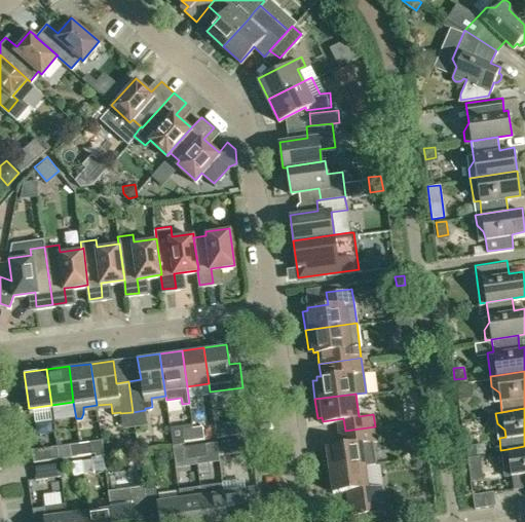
[(216,435),(241,432),(239,418),(214,422),(216,435)]
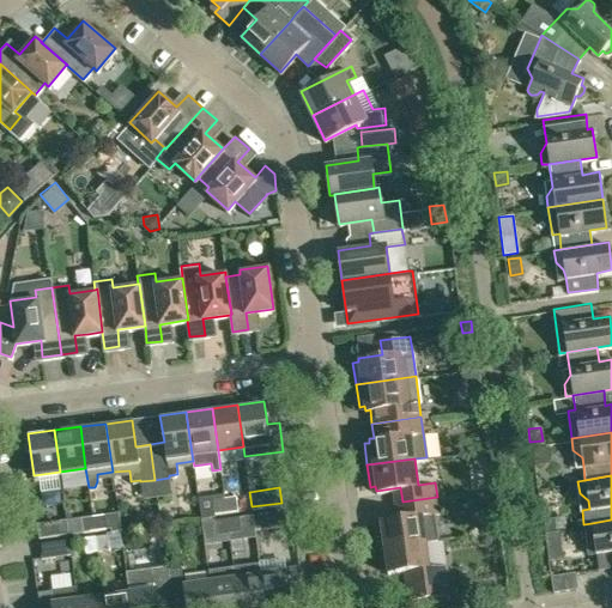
[(224,496),(225,510),(237,509),(235,493),(224,496)]
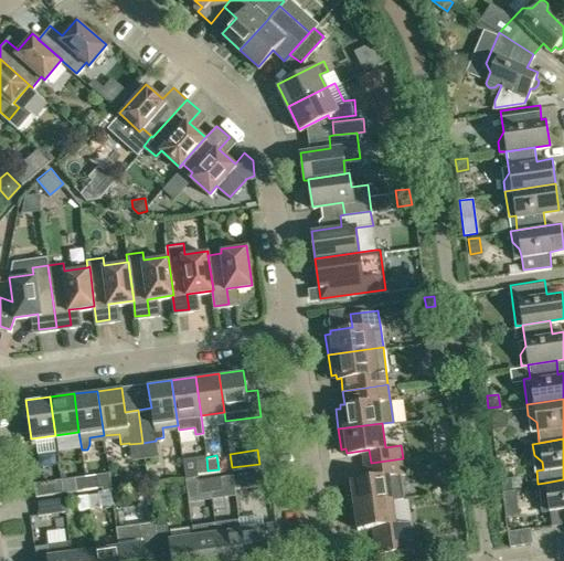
[(208,470),(206,457),(195,458),(198,472),(208,470)]
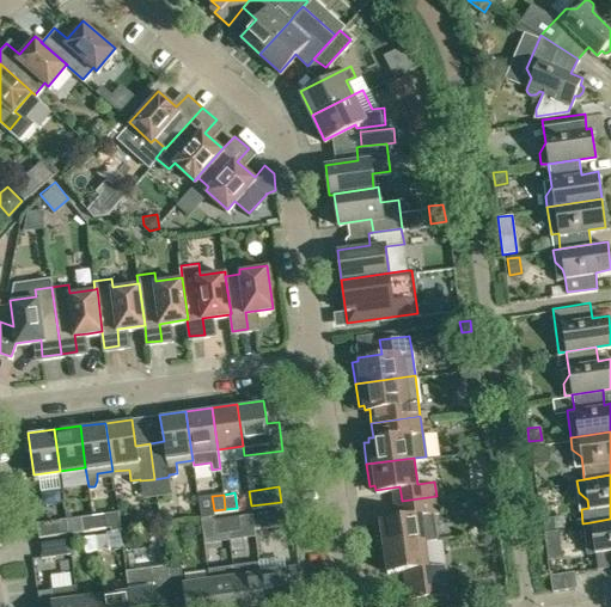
[(374,523),(377,545),(425,539),(425,538),(437,537),(433,512),(438,510),(437,496),(402,501),(403,515),(379,517),(380,522),(374,523)]
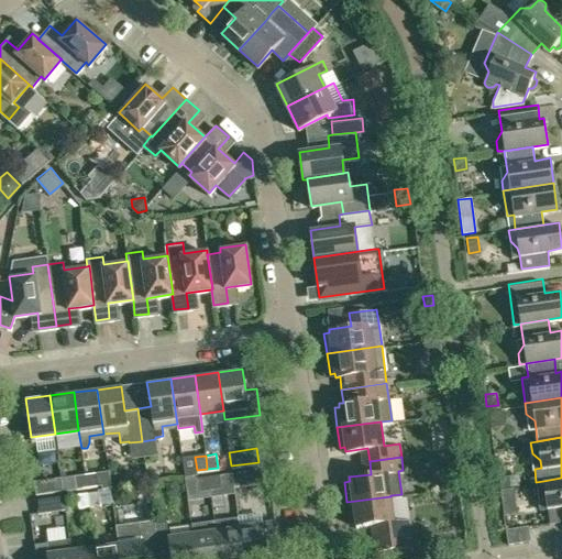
[(109,468),(95,470),(84,471),(86,485),(101,483),(101,486),(111,485),(109,468)]
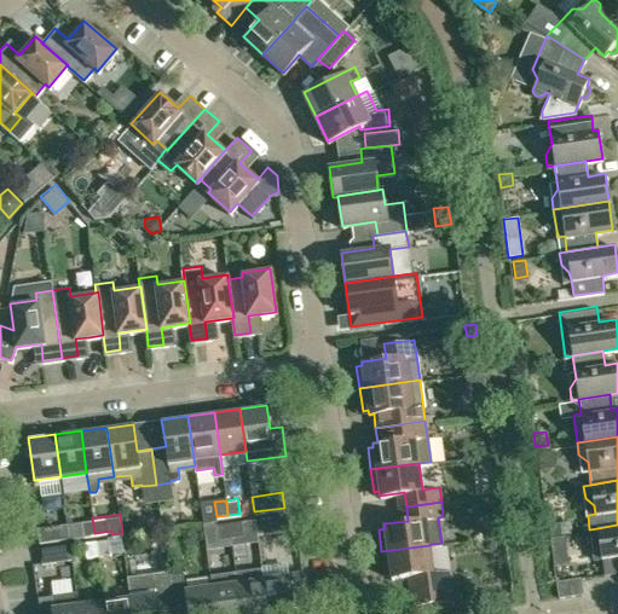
[(286,514),(255,517),(256,532),(287,528),(286,514)]
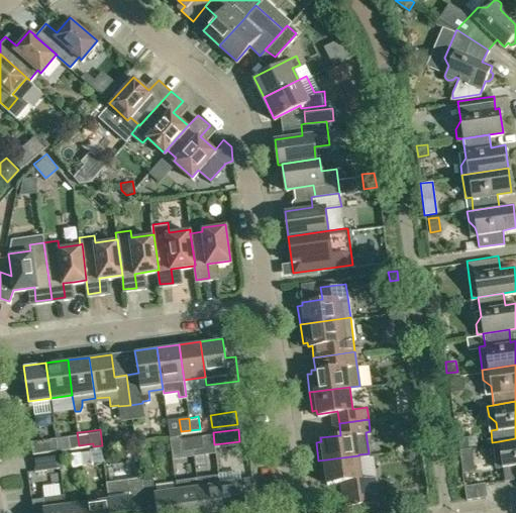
[(79,445),(77,432),(68,434),(69,446),(79,445)]
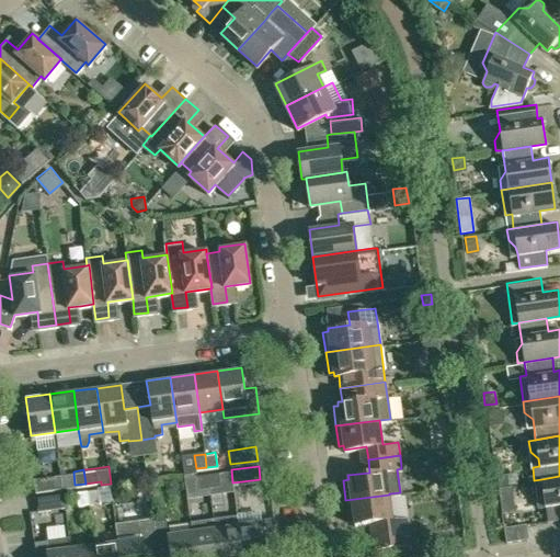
[(231,469),(218,472),(207,473),(209,486),(210,493),(233,490),(232,482),(231,469)]
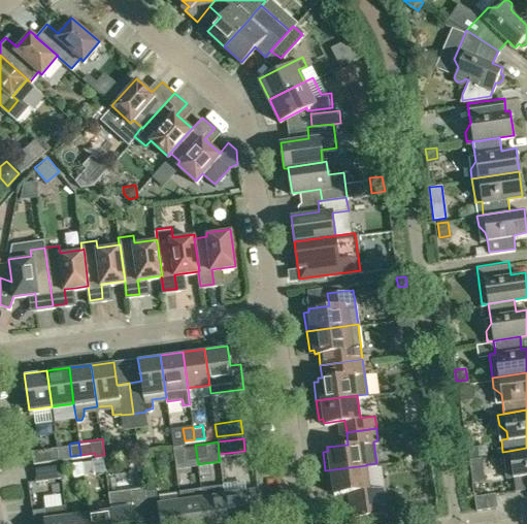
[(69,444),(57,446),(59,458),(70,457),(70,456),(69,444)]
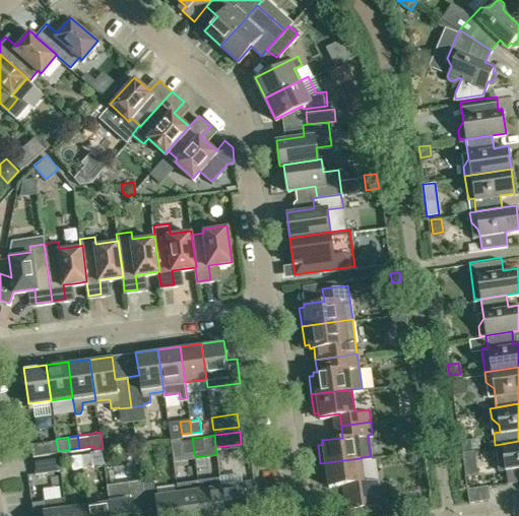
[(184,452),(194,450),(192,438),(182,439),(184,452)]
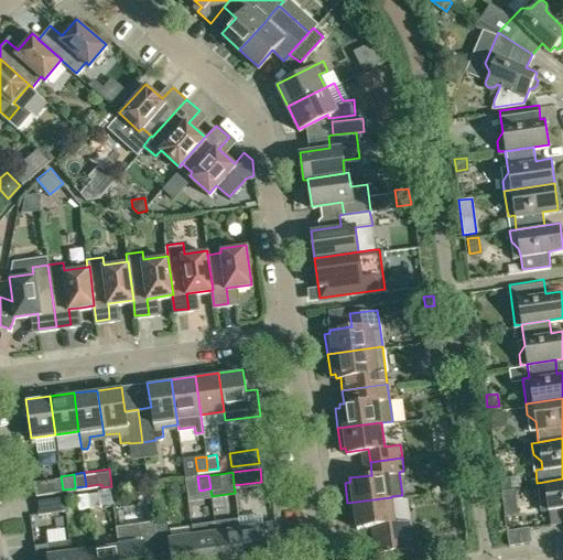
[(35,494),(63,490),(61,476),(33,480),(35,494)]
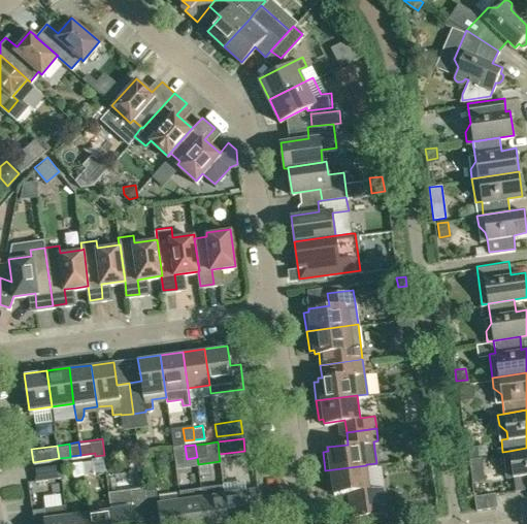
[(526,448),(509,451),(502,452),(504,462),(512,468),(515,489),(526,487),(526,448)]
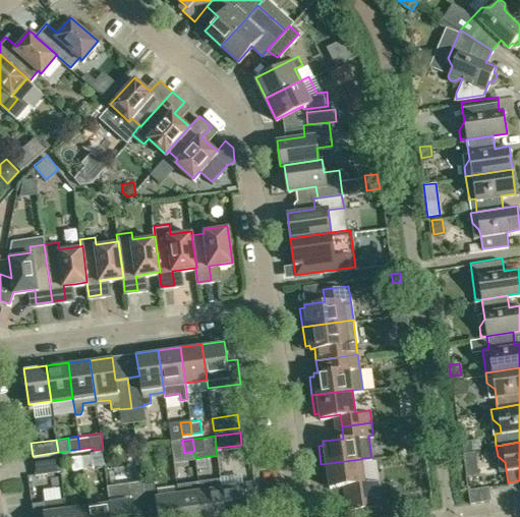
[(462,451),(463,459),(476,458),(474,450),(462,451)]
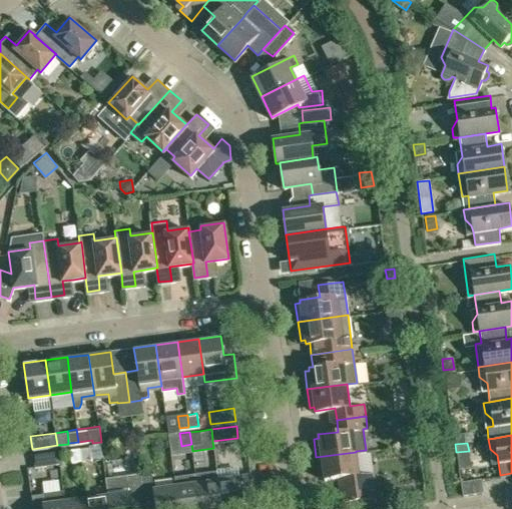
[(79,447),(81,459),(90,458),(89,446),(79,447)]
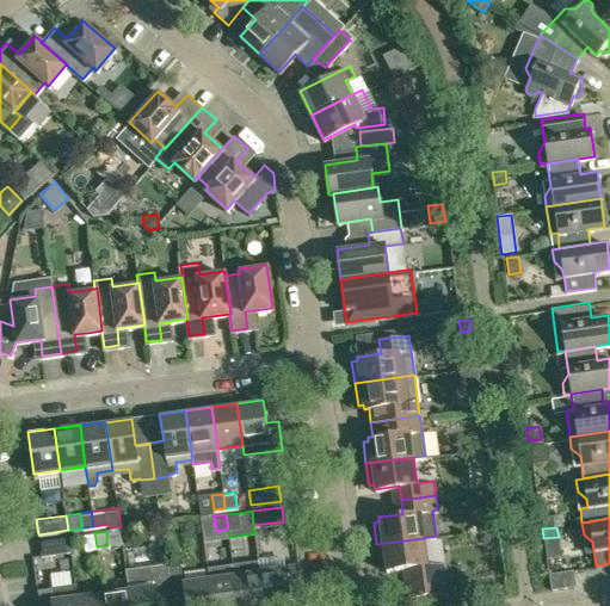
[(85,549),(97,546),(94,532),(82,533),(85,549)]
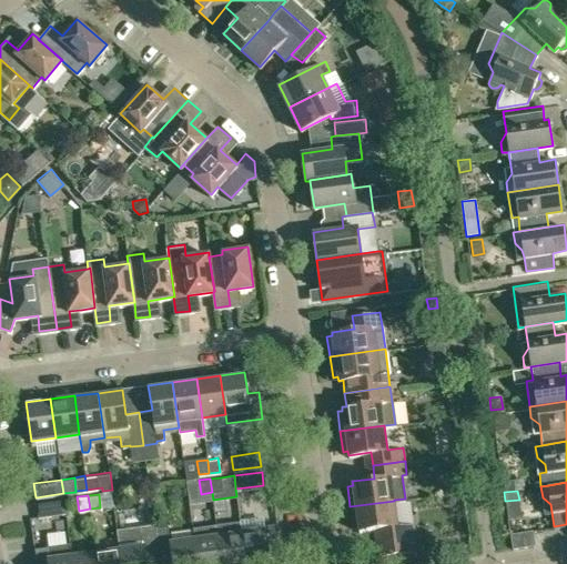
[(63,499),(37,502),(38,516),(66,512),(63,499)]
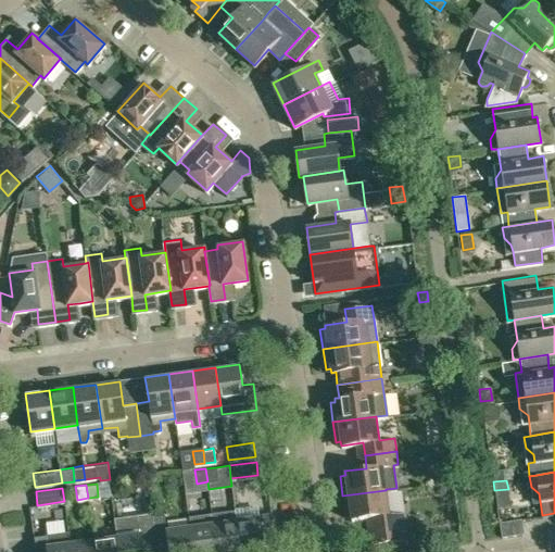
[(368,535),(369,543),(407,538),(404,511),(389,513),(386,490),(342,496),(345,515),(351,515),(351,518),(373,516),(375,528),(368,529),(368,535)]
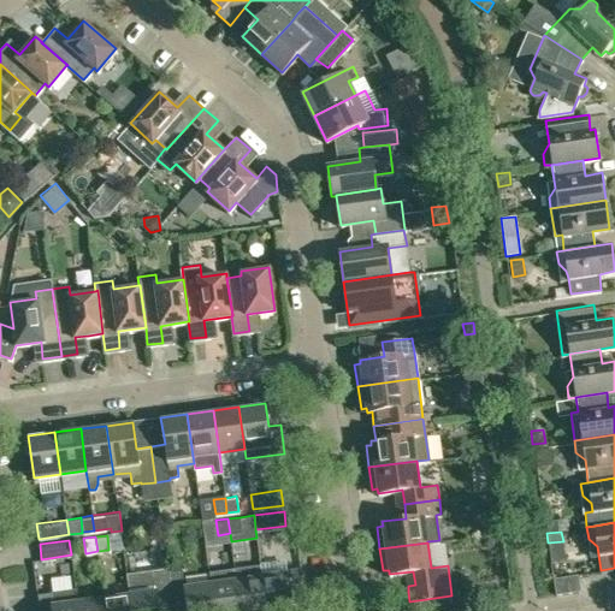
[(235,568),(236,579),(240,610),(266,610),(261,575),(260,564),(235,568)]
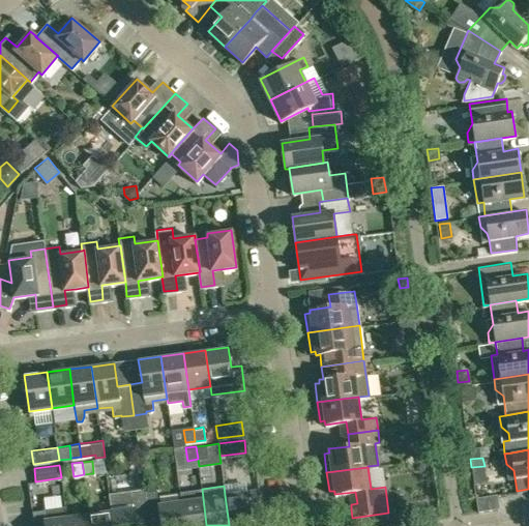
[(159,513),(160,525),(183,525),(181,501),(158,504),(156,487),(143,488),(147,514),(159,513)]
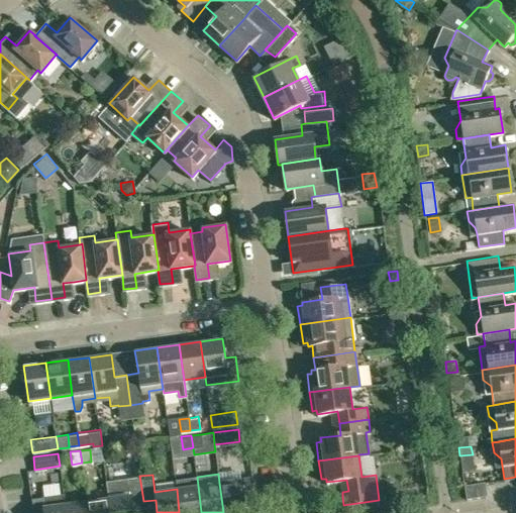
[(244,489),(253,487),(251,475),(242,476),(244,489)]
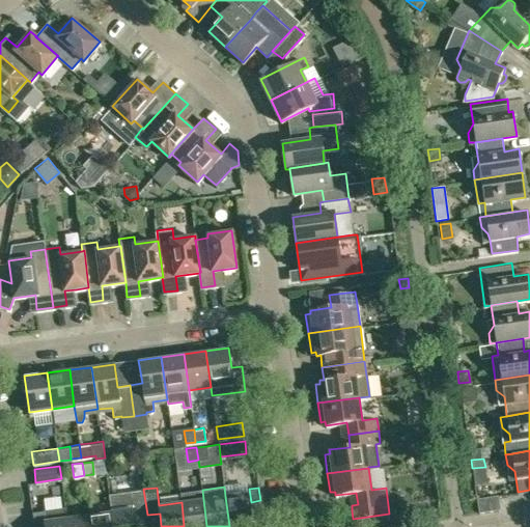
[(148,526),(147,515),(143,489),(109,494),(111,511),(113,526),(148,526)]
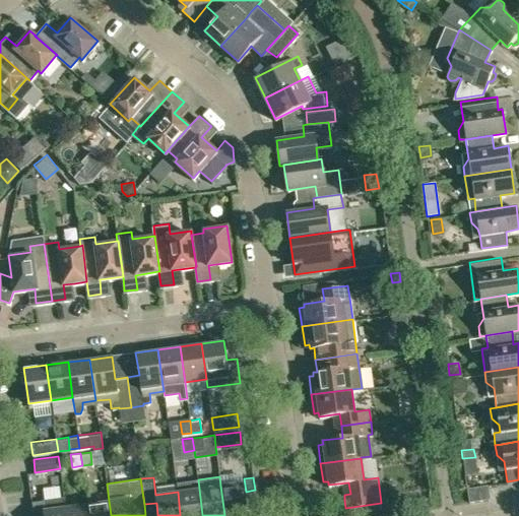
[(180,515),(202,515),(199,489),(198,479),(176,482),(178,492),(180,515)]
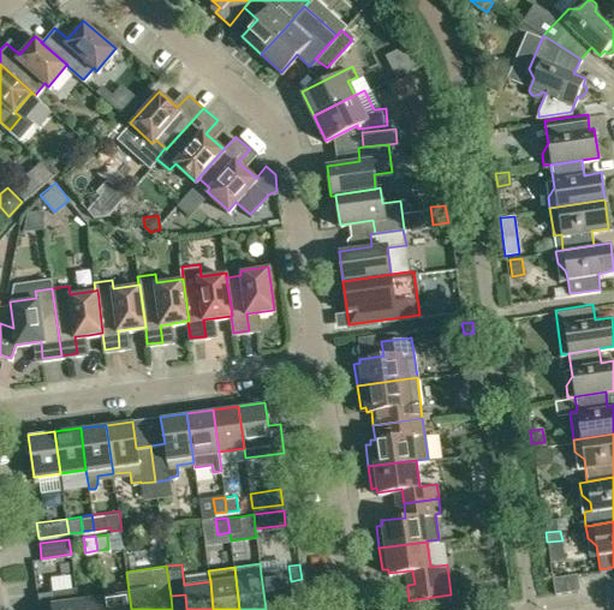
[(261,574),(266,609),(292,609),(287,570),(261,574)]
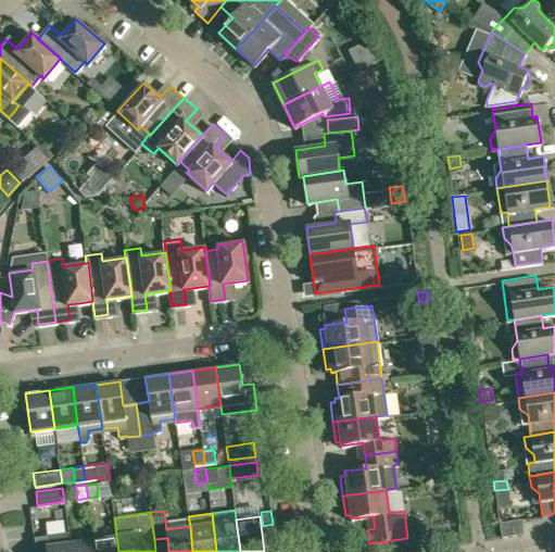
[(500,521),(501,531),(502,536),(524,532),(521,518),(500,521)]
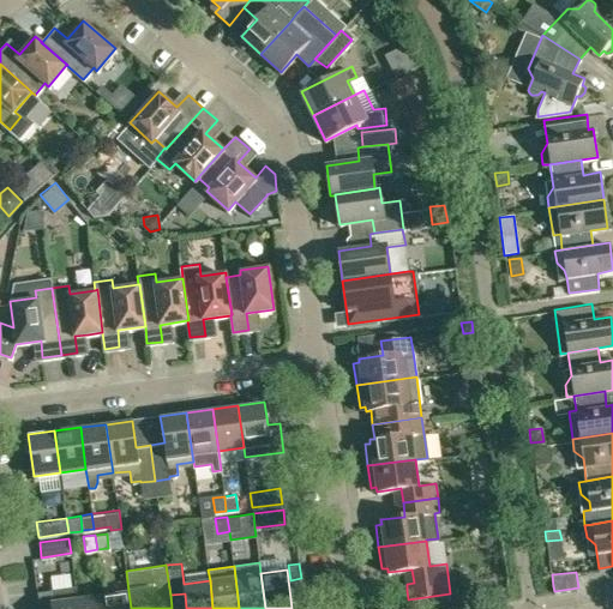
[(78,608),(77,598),(76,586),(37,591),(40,608),(78,608)]
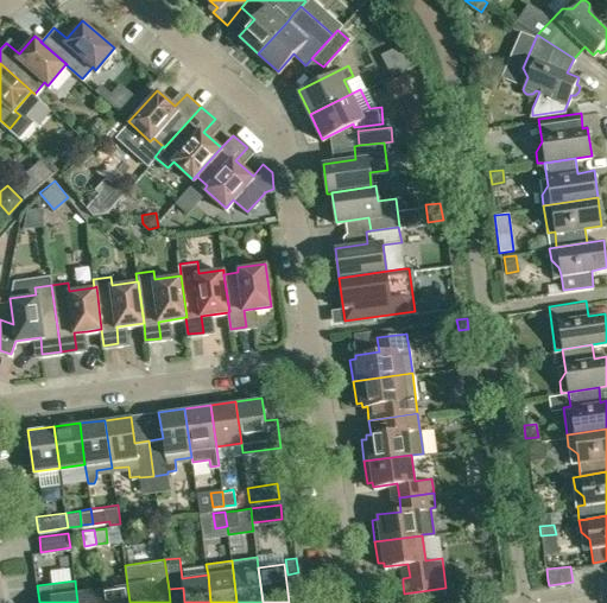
[(103,602),(130,602),(127,585),(102,589),(103,602)]
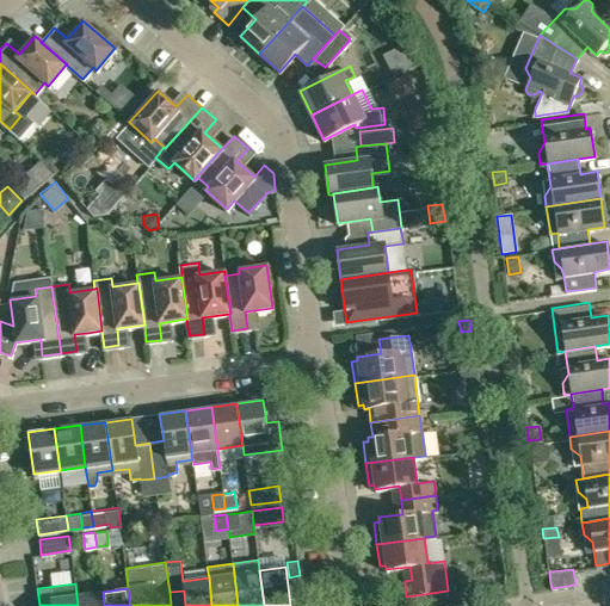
[(78,605),(104,605),(103,592),(76,595),(78,605)]
